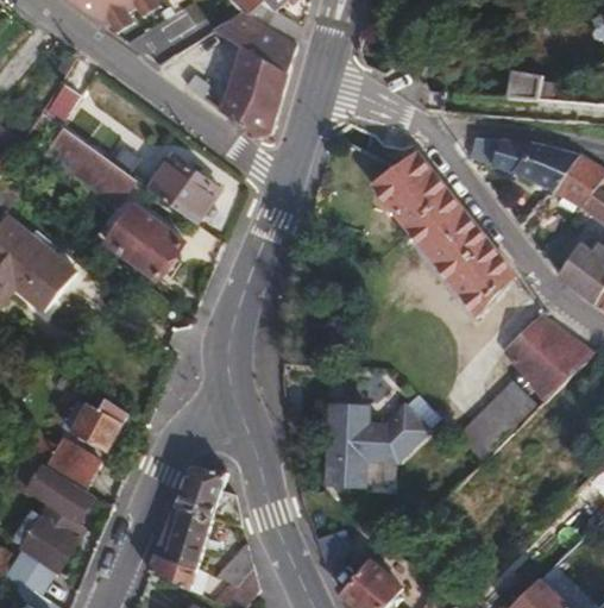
[(71,0),(111,29),(153,0),(71,0)]
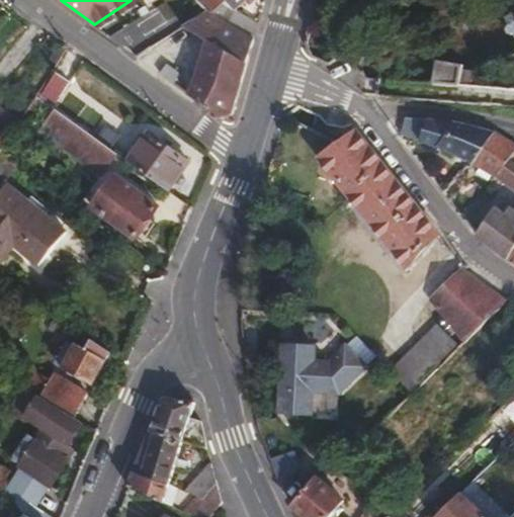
[(208,5),(202,0),(186,0),(175,8),(182,23),(208,5)]
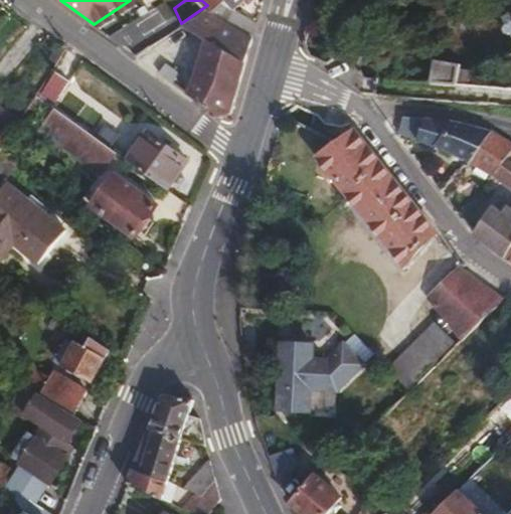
[(201,0),(207,5),(212,9),(254,35),(259,20),(235,5),(240,0),(201,0)]
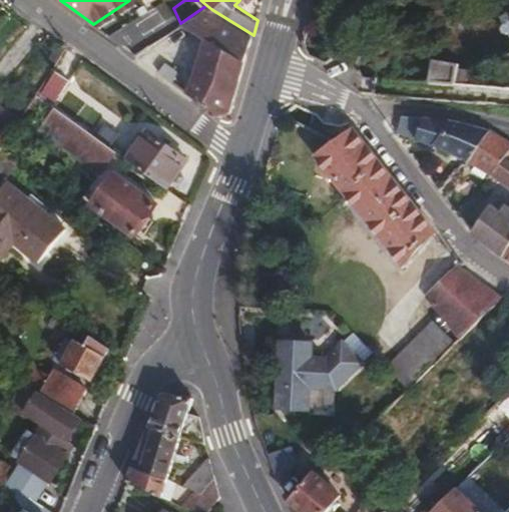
[(508,4),(497,14),(508,30),(508,4)]
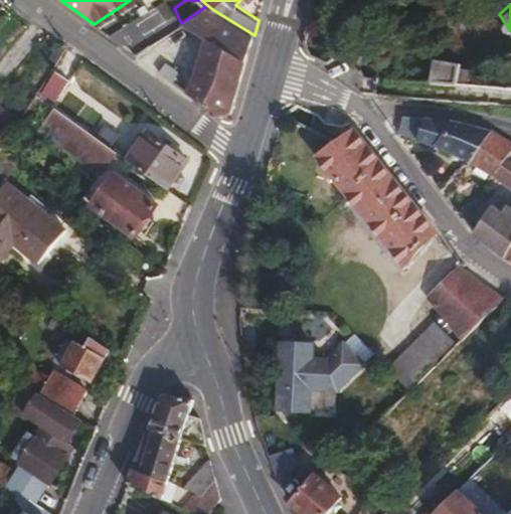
[(207,5),(181,23),(207,37),(200,57),(195,71),(188,93),(220,117),(232,112),(237,92),(242,76),(254,35),(212,9),(207,5)]
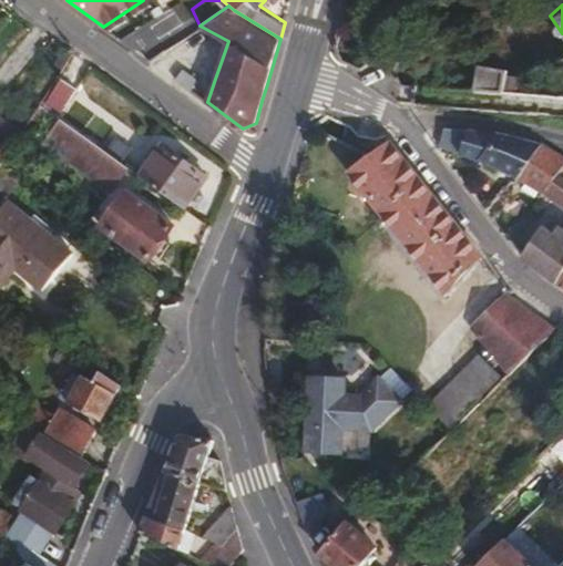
[(469,89),(498,90),(499,67),(471,65),(469,89)]
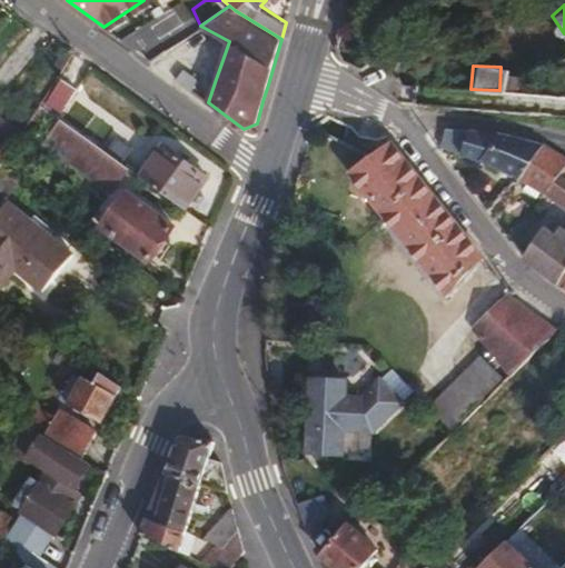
[(181,69),(175,78),(190,90),(197,80),(181,69)]
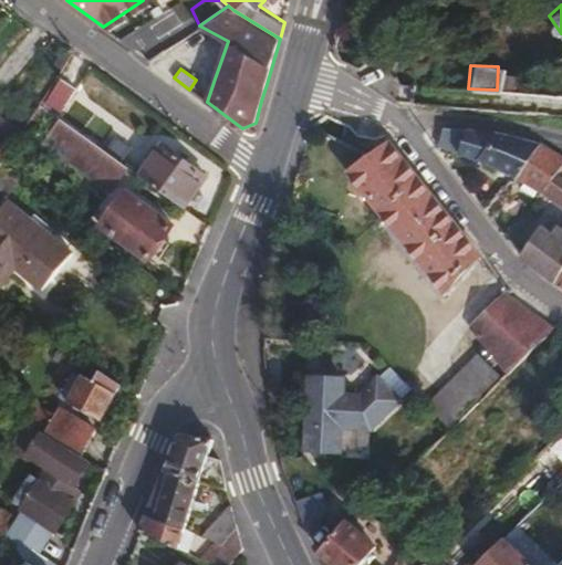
[(62,79),(45,105),(60,114),(76,89),(62,79)]
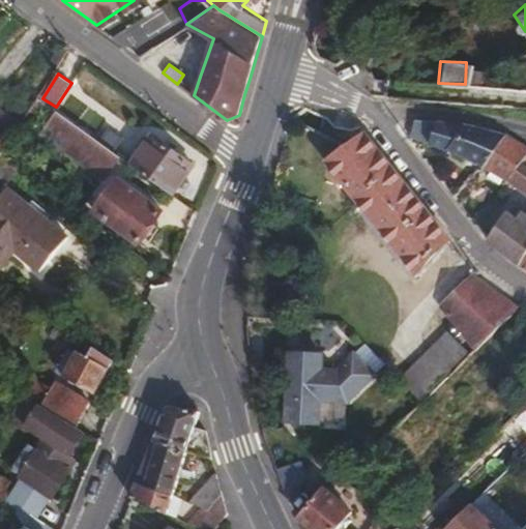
[(119,158),(54,114),(39,136),(104,181),(119,158)]
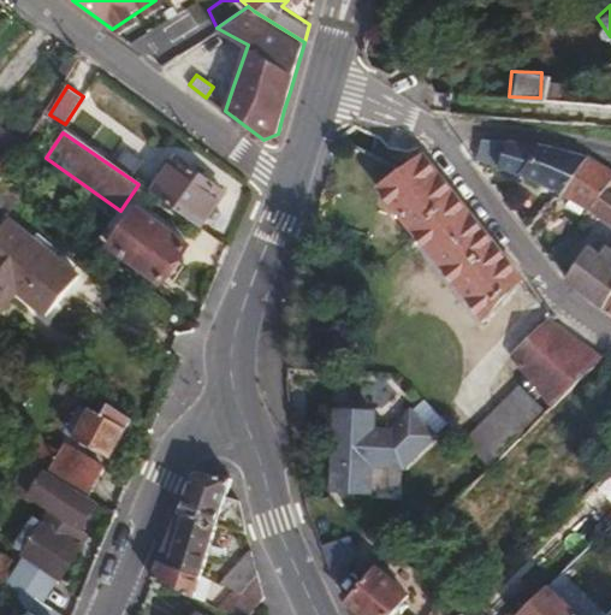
[(557,190),(586,157),(544,145),(479,137),(473,159),(557,190)]
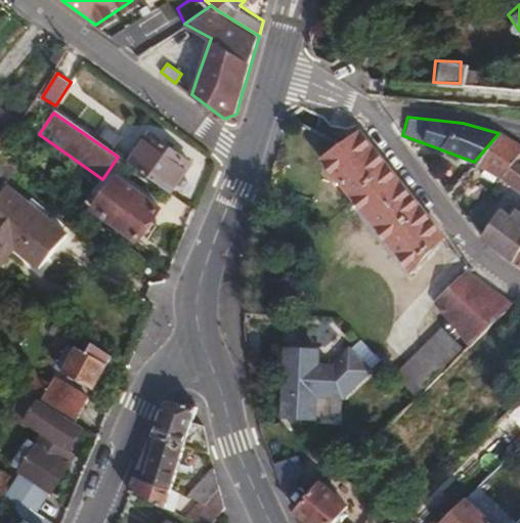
[(0,154),(10,137),(0,130),(0,154)]
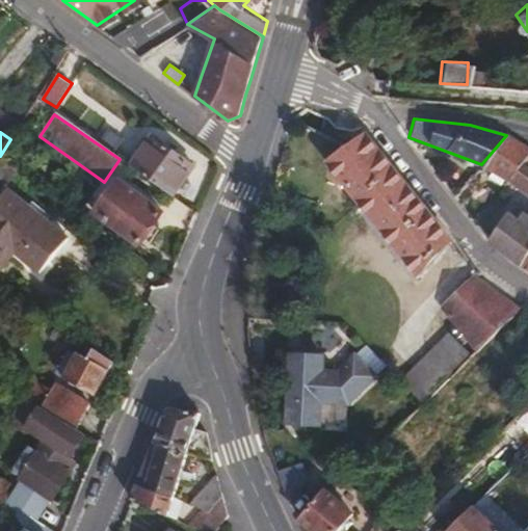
[(326,164),(358,204),(395,174),(364,135),(347,148),(326,164)]
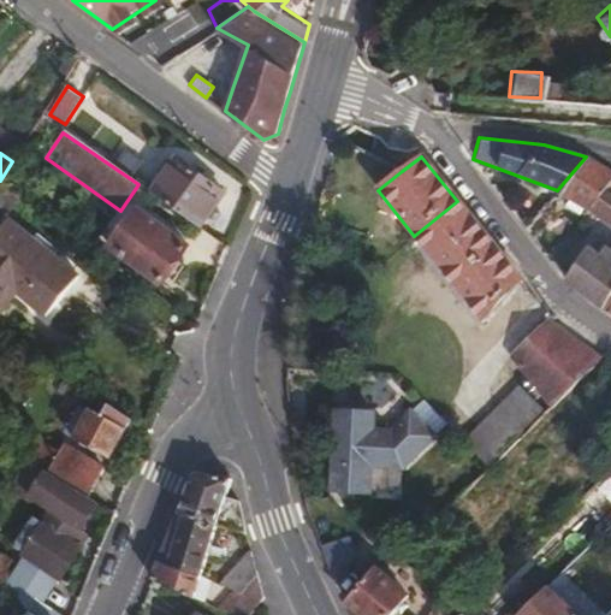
[(610,178),(610,171),(586,157),(557,190),(551,197),(561,203),(567,195),(588,207),(610,178)]
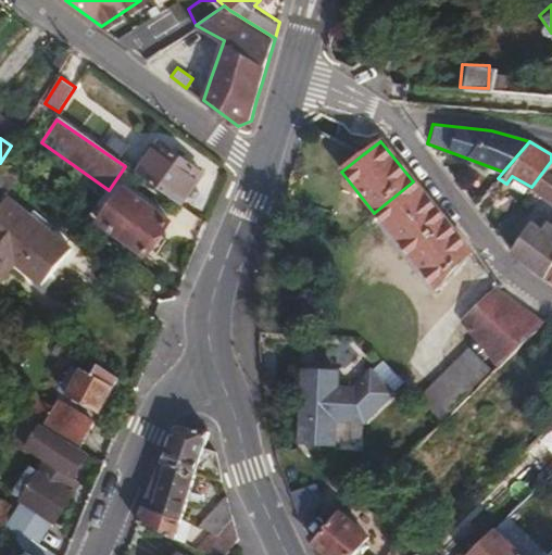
[(136,174),(179,205),(201,176),(158,144),(136,174)]
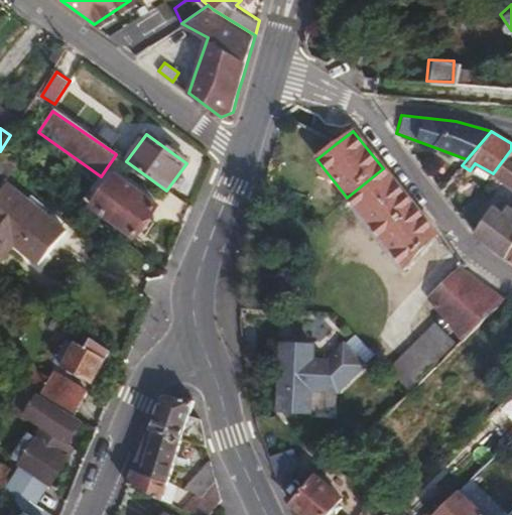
[(511,149),(493,173),(511,184),(511,166),(508,164),(511,158),(511,149)]
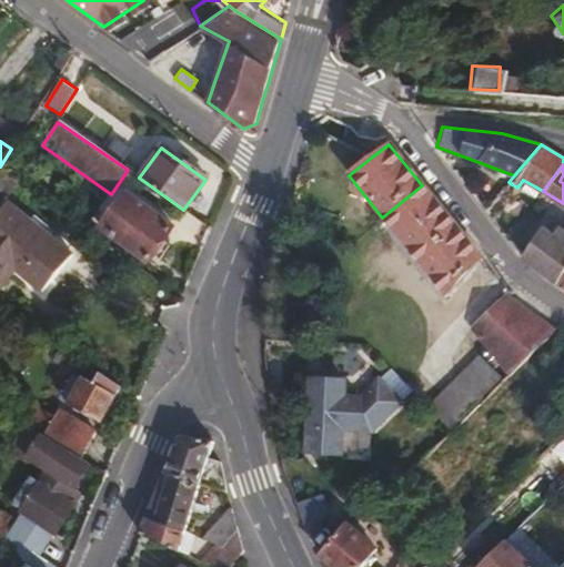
[(443,291),(477,254),(422,185),(382,218),(443,291)]
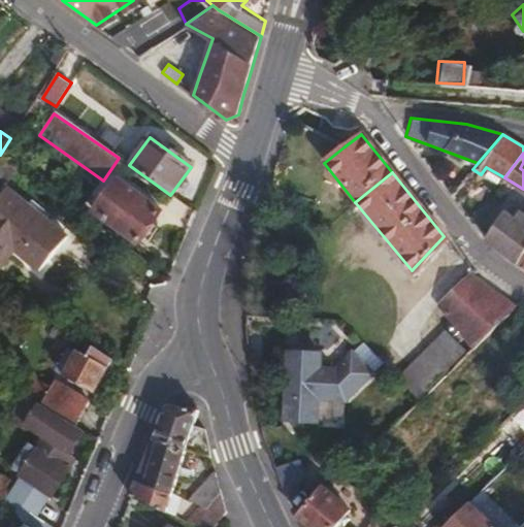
[(104,200),(94,213),(138,243),(161,211),(119,180),(104,200)]
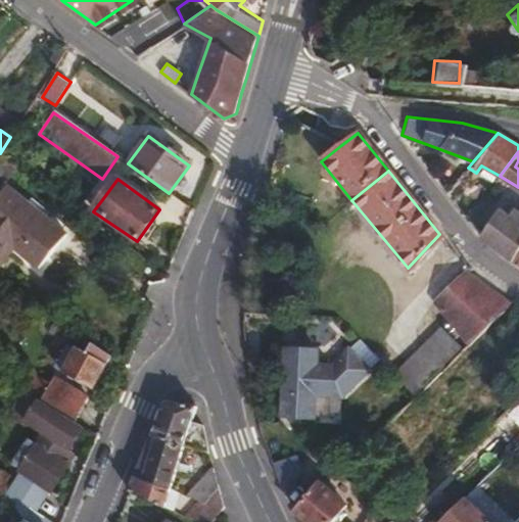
[(92,190),(77,211),(88,220),(93,211),(103,198),(92,190)]
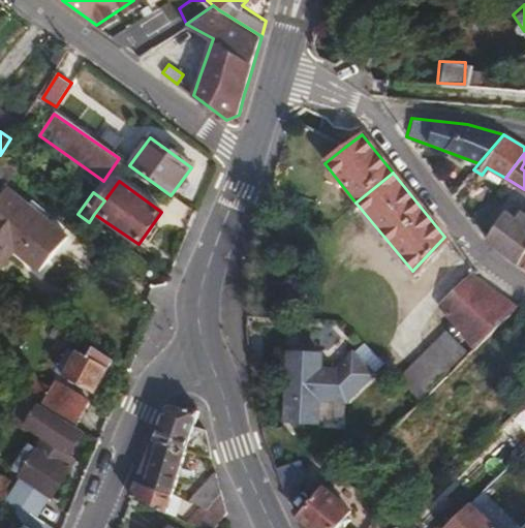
[(0,272),(16,254),(39,273),(66,240),(5,193),(0,199),(0,272)]
